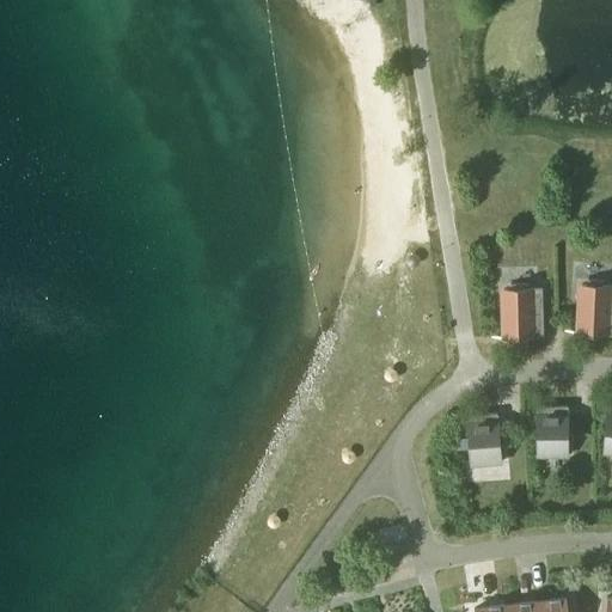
[(565,332),(580,332),(611,334),(611,286),(603,286),(603,281),(588,280),(588,285),(581,285),(580,331),(565,330),(565,332)]
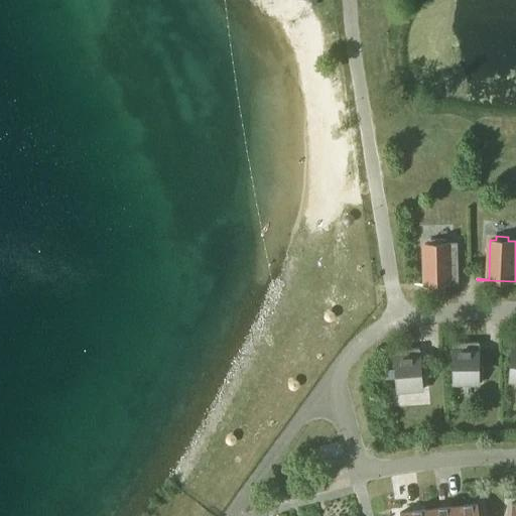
[(414,285),(426,284),(459,283),(458,243),(442,243),(442,239),(430,240),(430,244),(425,244),(426,283),(414,283),(414,285)]
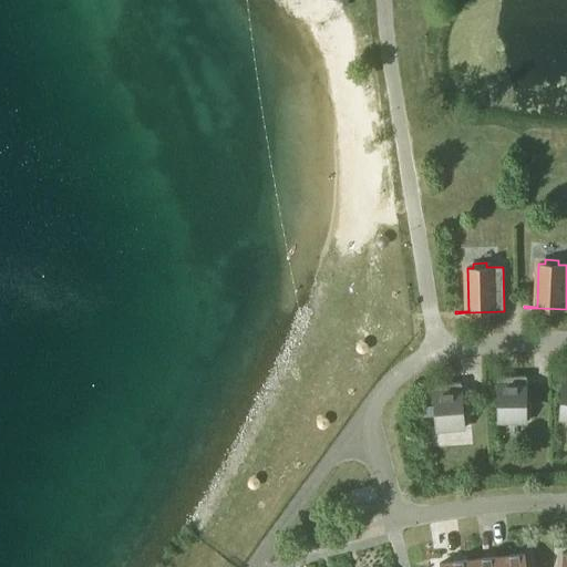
[(498,422),(526,422),(526,375),(498,375),(498,422)]
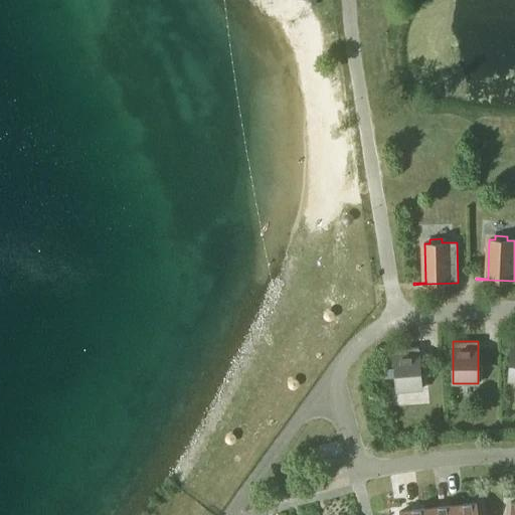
[(422,389),(418,347),(393,349),(396,390),(422,389)]
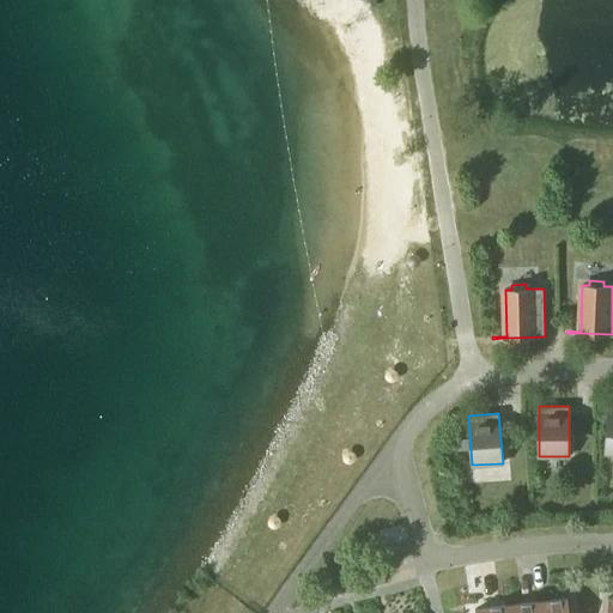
[(536,602),(538,612),(569,612),(568,599),(536,602)]
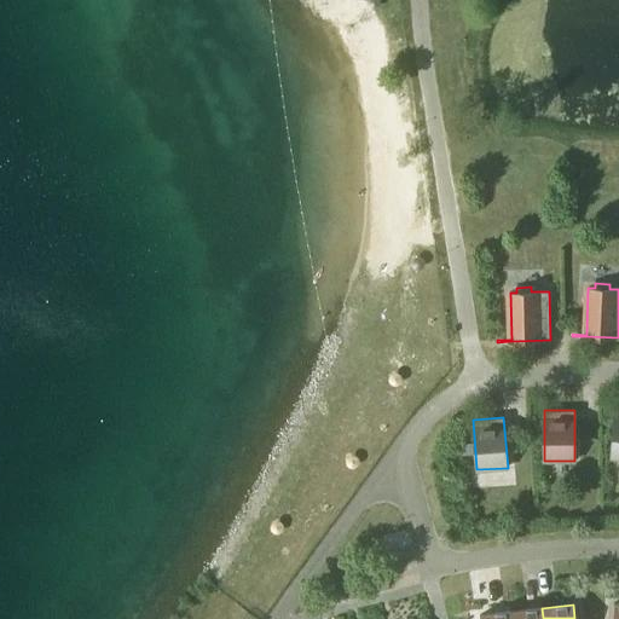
[(543,618),(542,608),(512,612),(512,618),(543,618)]
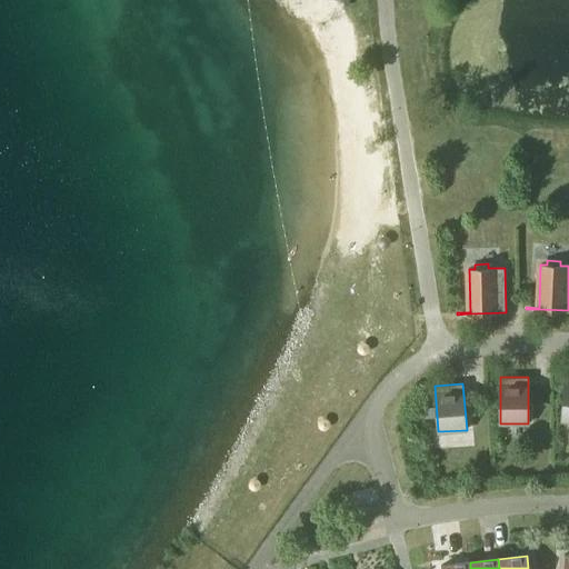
All buildings are outlined.
